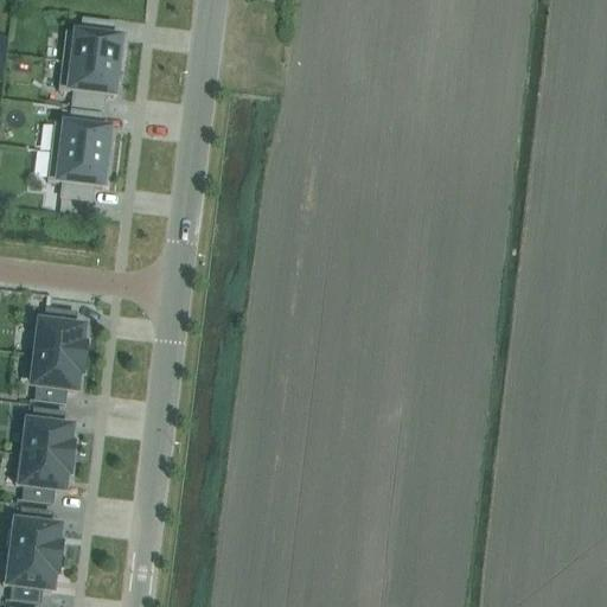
[(62,64),(120,71),(121,55),(119,55),(120,42),(112,40),(113,27),(82,23),(81,37),(65,36),(62,64)]
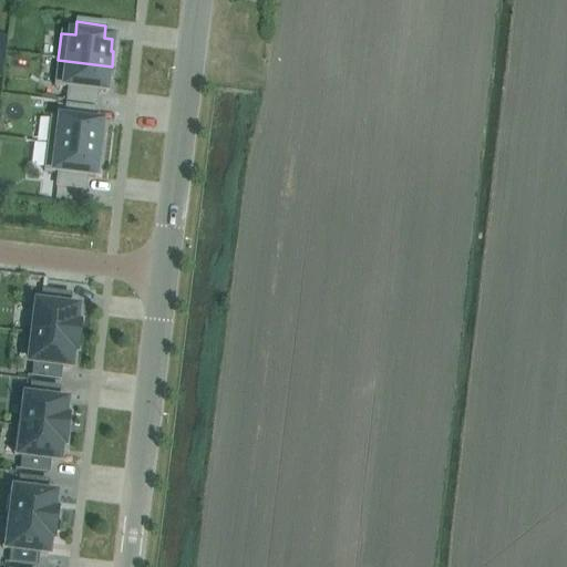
[(66,102),(95,106),(98,93),(105,94),(106,82),(110,82),(112,66),(58,60),(54,88),(69,89),(66,102)]
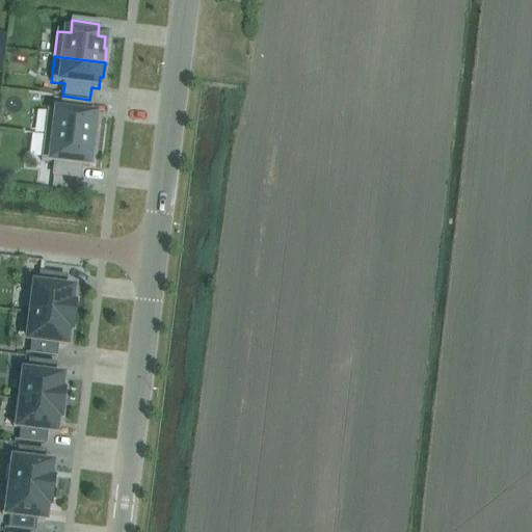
[(47,111),(44,136),(95,142),(97,128),(95,128),(96,116),(88,116),(89,104),(62,100),(60,112),(47,111)]
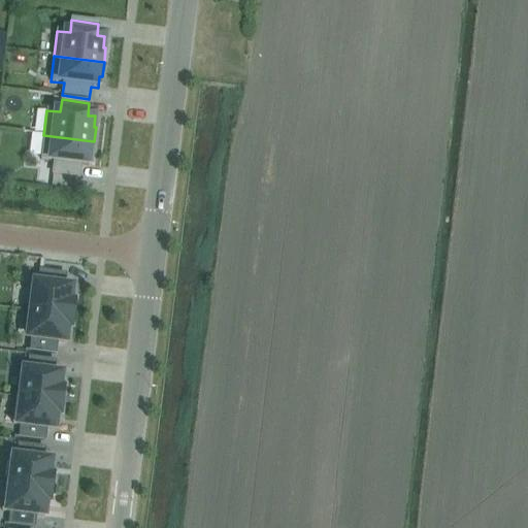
[(92,156),(94,141),(43,135),(40,161),(54,162),(53,174),(79,178),(80,166),(89,167),(90,156),(92,156)]
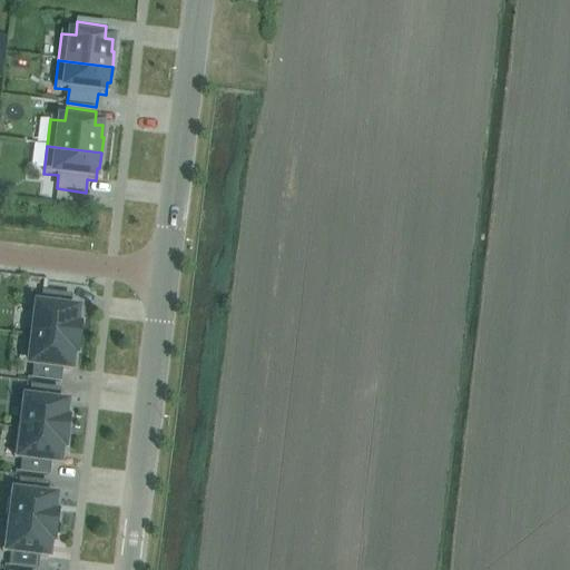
[(32,306),(29,336),(78,342),(80,327),(77,327),(78,312),(69,311),(70,298),(43,294),(41,307),(32,306)]
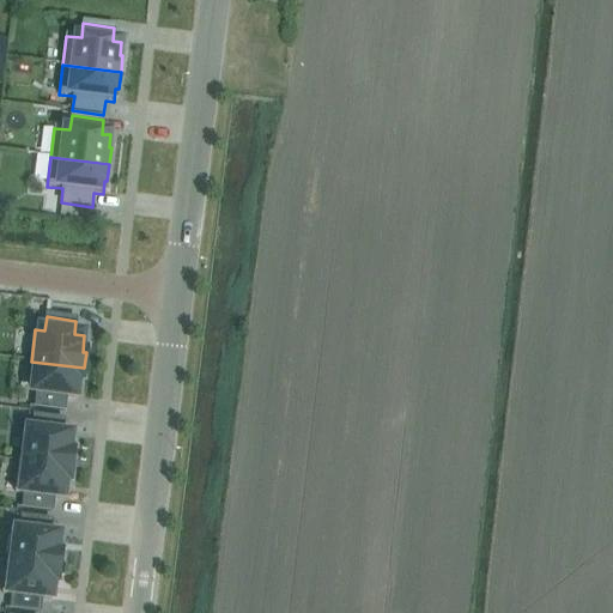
[(82,383),(84,368),(31,362),(36,363),(32,393),(37,394),(35,408),(65,412),(66,398),(77,399),(78,382),(82,383)]
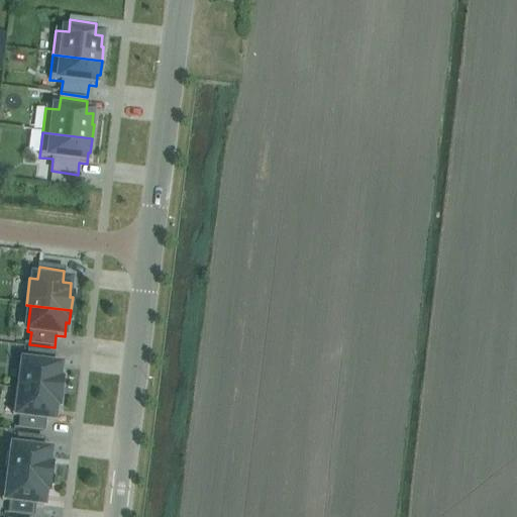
[(15,390),(61,395),(62,382),(59,382),(61,369),(52,368),(54,355),(28,352),(27,365),(23,364),(20,389),(15,389),(15,390)]
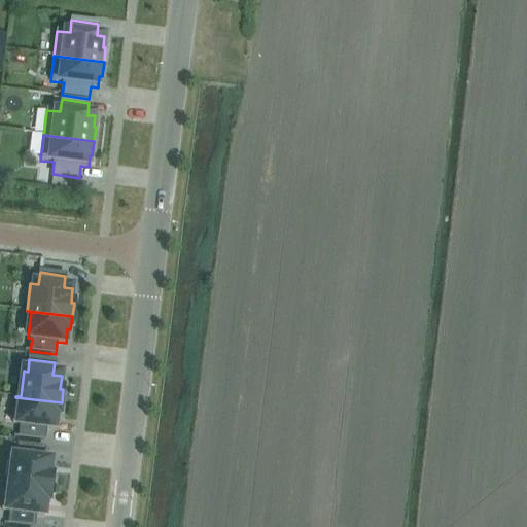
[(46,428),(55,429),(57,416),(60,416),(62,402),(15,397),(12,424),(21,425),(20,437),(44,441),(46,428)]
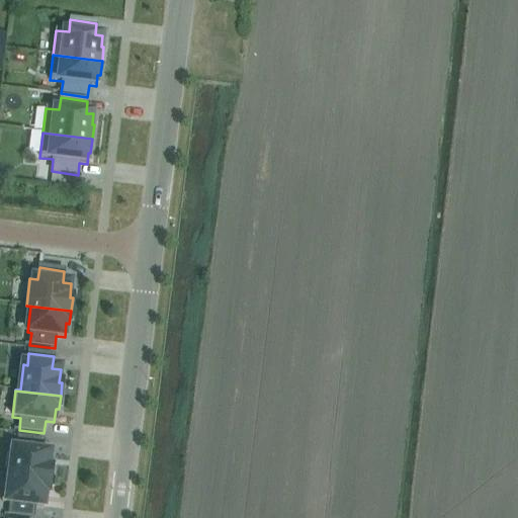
[(17,450),(8,449),(5,476),(50,481),(52,468),(49,467),(51,454),(41,453),(44,441),(18,438),(17,450)]
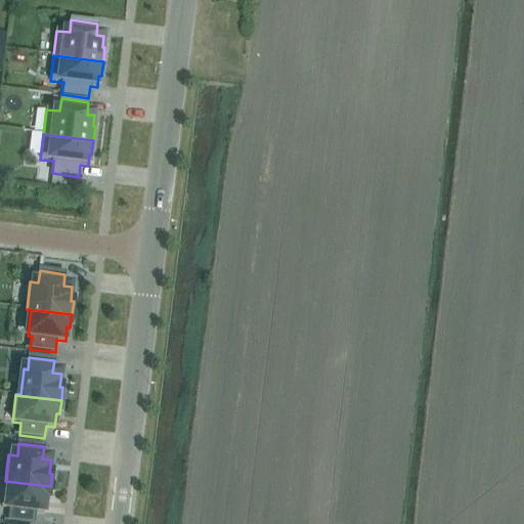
[(49,499),(50,486),(5,481),(2,508),(10,509),(9,521),(33,523),(35,512),(44,513),(46,499),(49,499)]
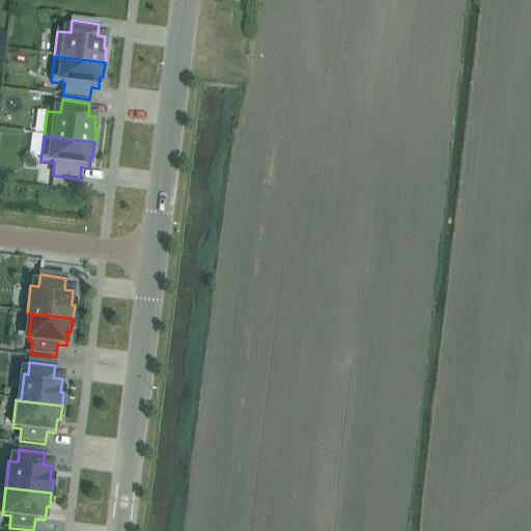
All buildings are outlined.
